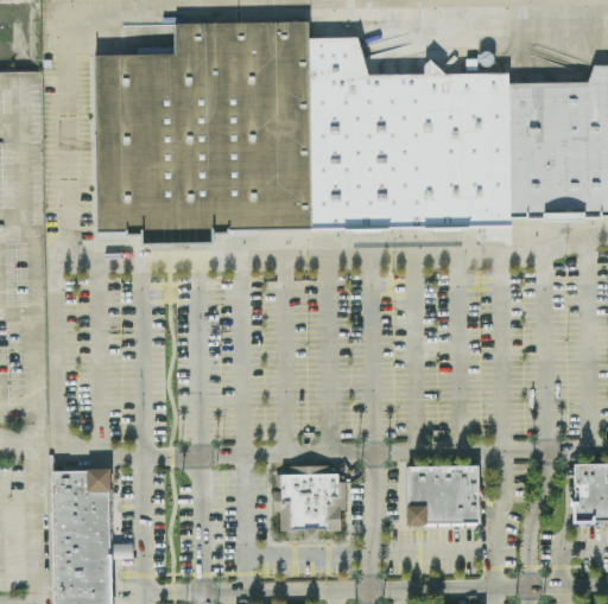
[(311,222),(309,36),(309,21),(176,24),(176,55),(101,55),(103,228),(143,228),(144,245),(216,245),(216,226),(311,222)]
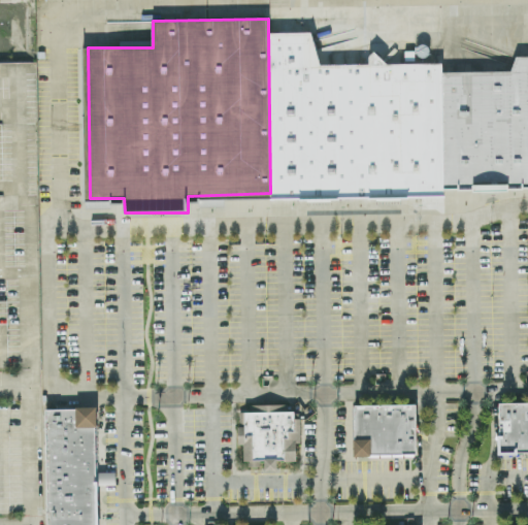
[(448,65),(315,64),(314,32),(268,31),(270,193),(451,191),(450,186),(448,65)]
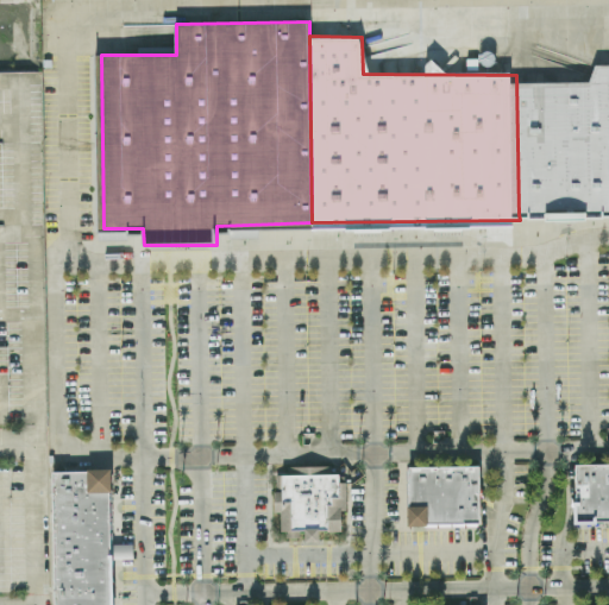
[(608,75),(516,75),(519,214),(608,214),(608,75)]
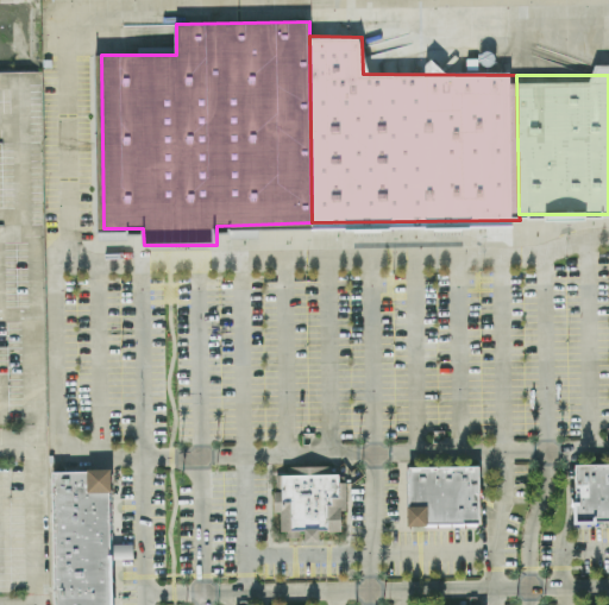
[(577,520),(608,518),(608,462),(577,464),(577,520)]
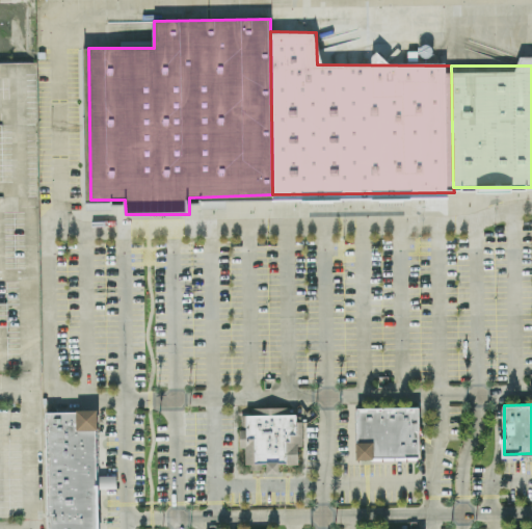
[(255,415),(247,415),(247,428),(240,429),(240,455),(247,460),(297,459),(297,444),(301,444),(301,420),(296,420),(296,412),(288,412),(288,406),(255,407),(255,415)]
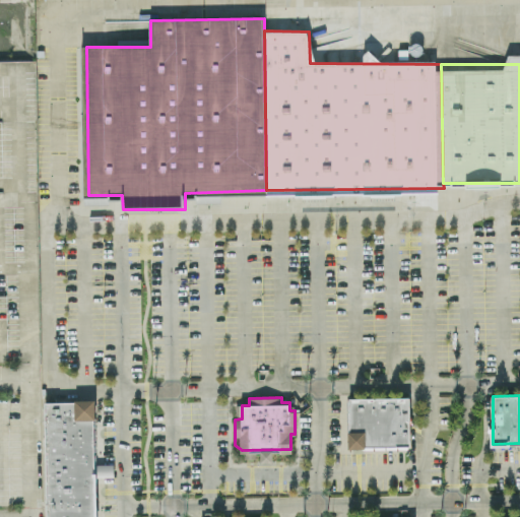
[(349,447),(409,446),(408,397),(349,397),(349,447)]
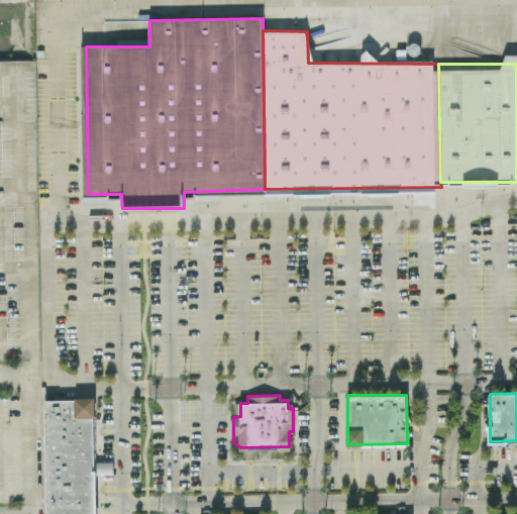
[(46,513),(94,513),(93,399),(45,400),(46,513)]
